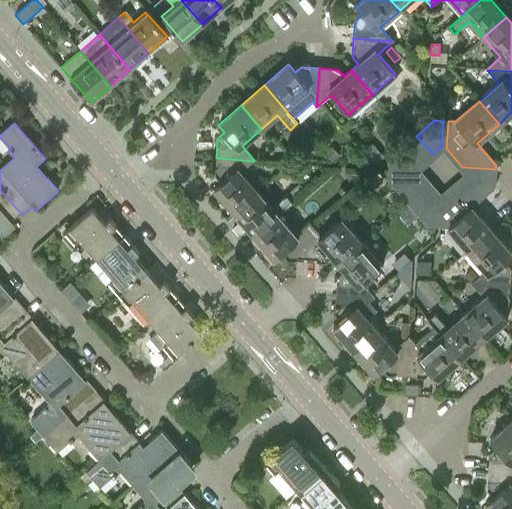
[(423,162),(432,154),(416,136),(407,143),(423,162)]
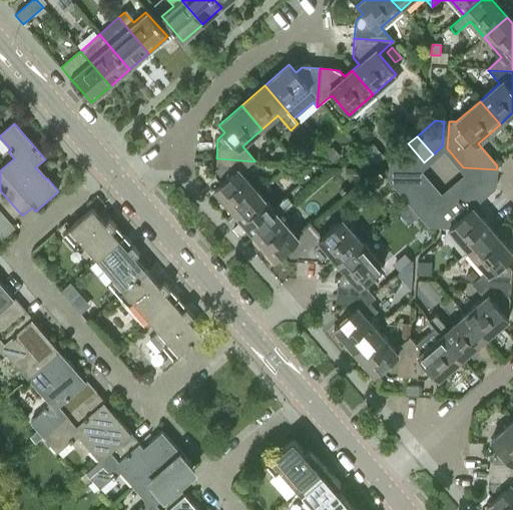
[(415,169),(424,162),(408,143),(389,160),(388,167),(415,169)]
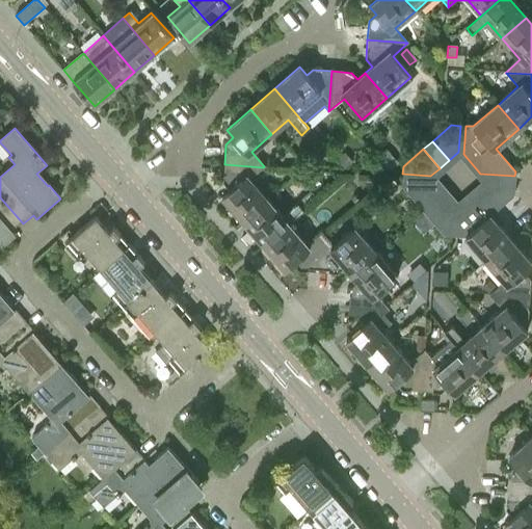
[(398,166),(384,151),(377,157),(390,173),(398,166)]
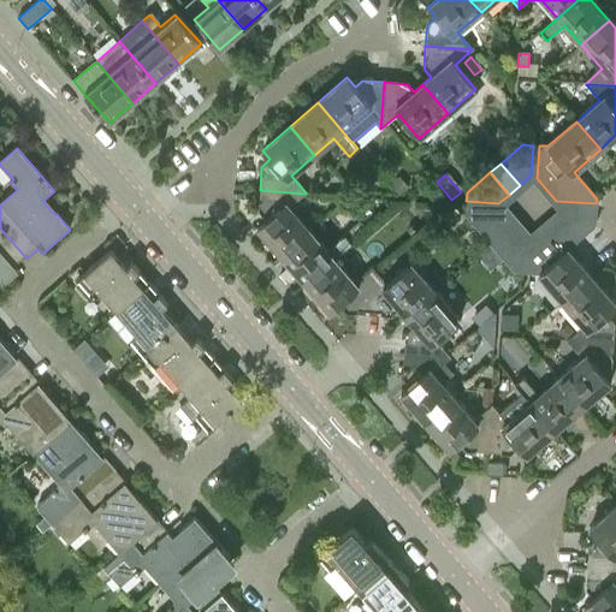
[(398,179),(391,185),(400,196),(407,190),(398,179)]
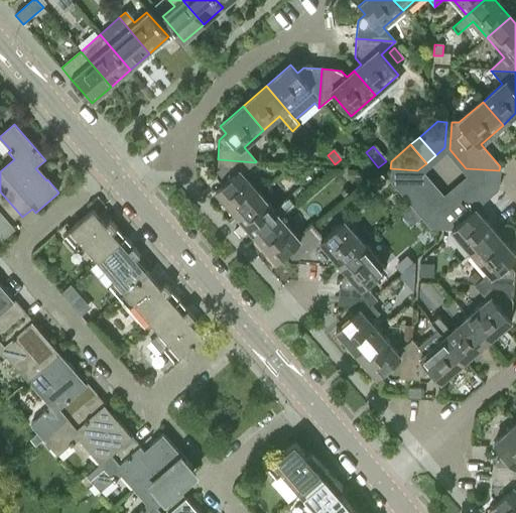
[(242,173),(255,162),(218,159),(216,177),(222,184),(215,190),(236,215),(259,195),(242,173)]
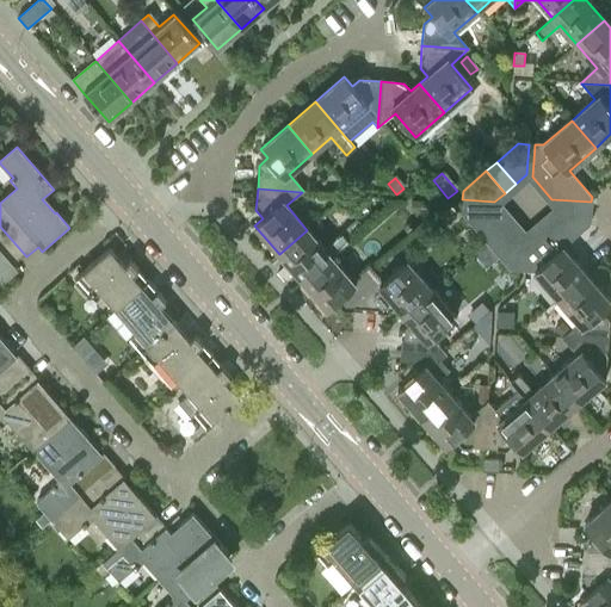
[(504,217),(495,208),(461,205),(461,215),(481,239),(504,217)]
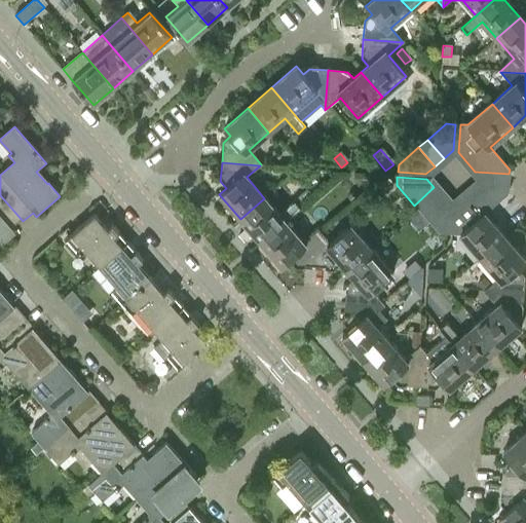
[(392,187),(386,180),(377,188),(383,195),(392,187)]
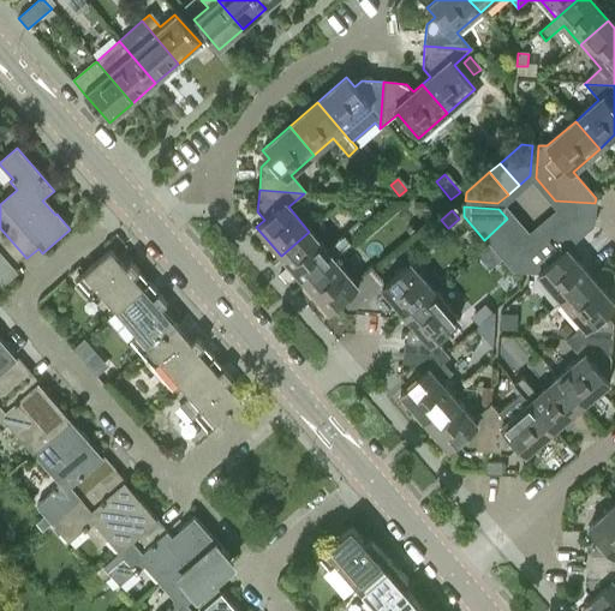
[(493,250),(517,229),(507,219),(484,240),(493,250)]
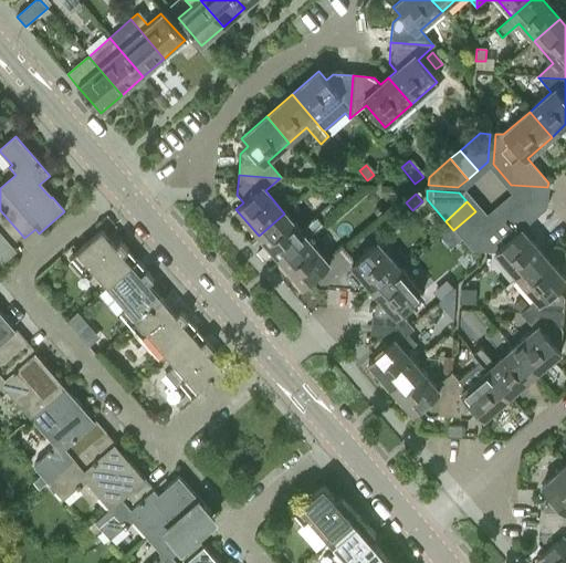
[(546,208),(546,205),(509,202),(489,220),(486,251),(495,252),(517,277),(544,254),(522,229),(546,208)]
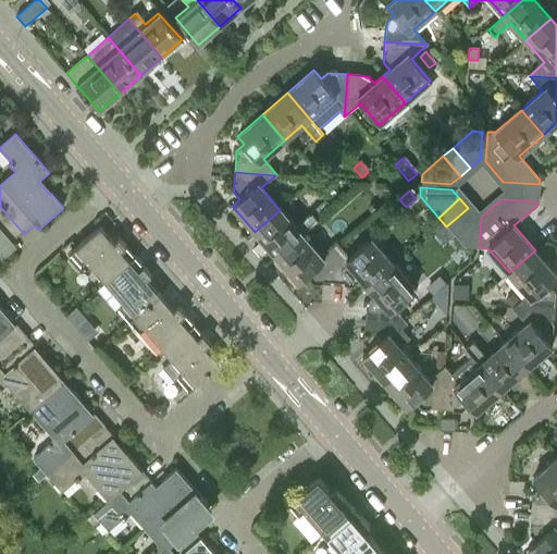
[(300,234),(327,210),(322,204),(295,228),(280,210),(255,232),(275,257),(301,234),(300,234)]
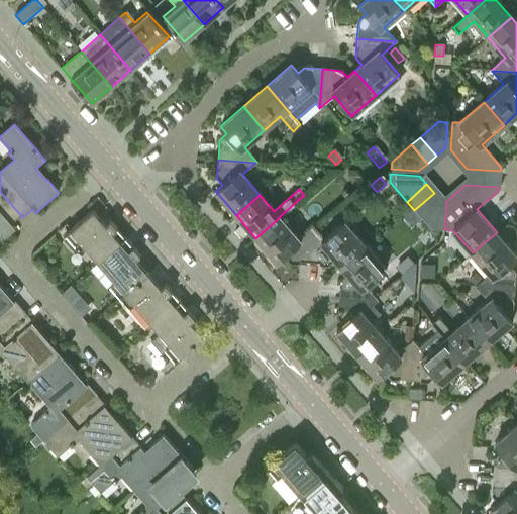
[(0,192),(0,243),(17,229),(13,225),(22,217),(0,192)]
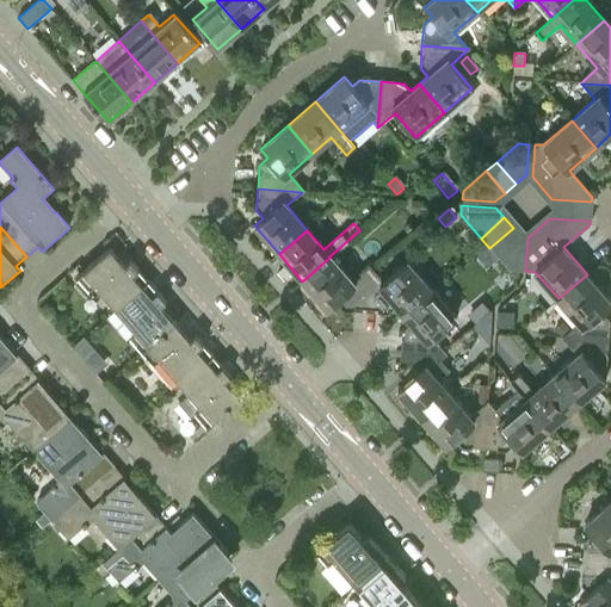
[(519,271),(522,237),(513,228),(489,248),(508,270),(519,271)]
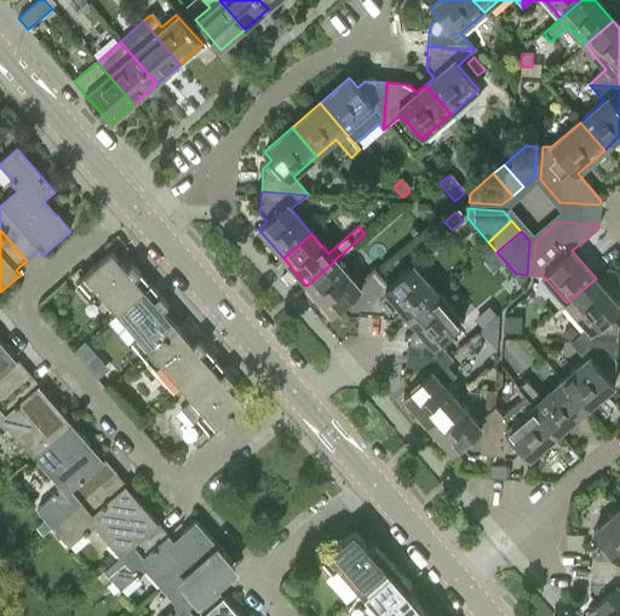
[(132,266),(127,271),(112,253),(78,282),(90,297),(96,292),(116,316),(149,286),(132,266)]
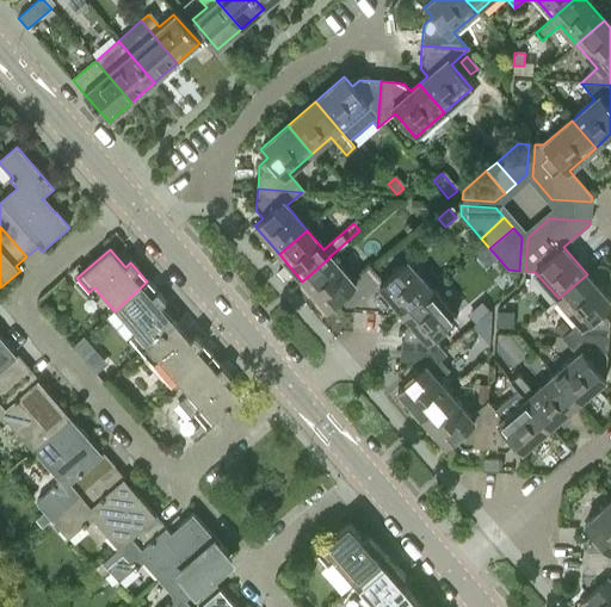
[(368,265),(351,280),(331,256),(302,282),(326,309),(334,302),(343,310),(364,311),(368,265)]
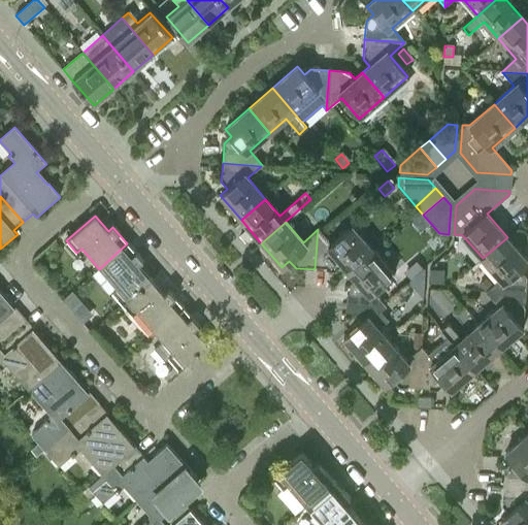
[(348,271),(372,251),(351,227),(331,244),(318,229),(315,269),(333,271),(341,264),(348,271)]
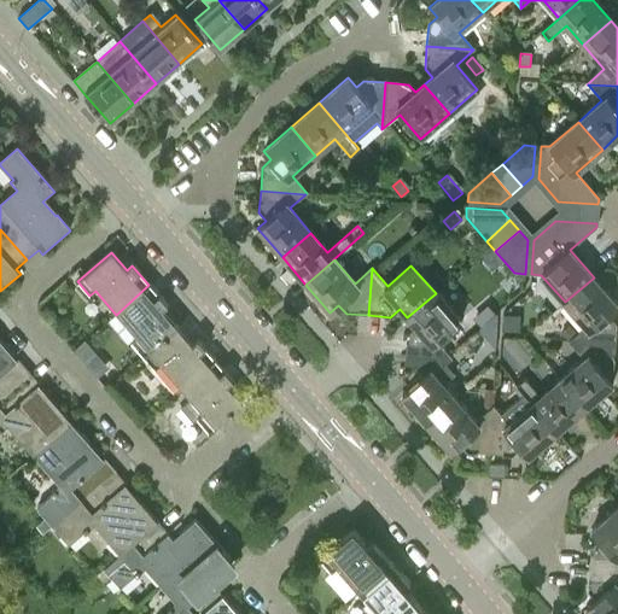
[(287,272),(280,278),(286,286),(295,279),(287,272)]
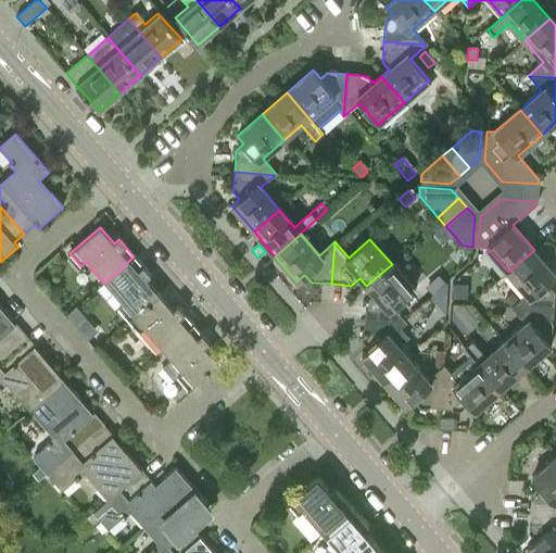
[(548,284),(555,276),(555,274),(534,250),(508,272),(528,293),(519,301),(513,308),(554,311),(555,290),(548,284)]
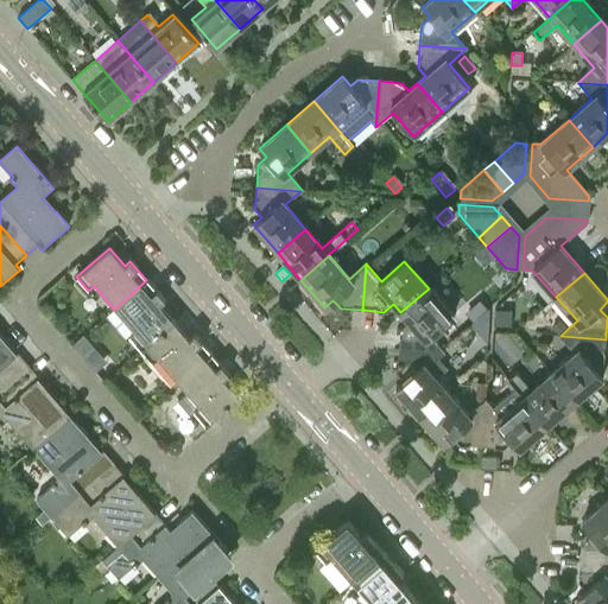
[(159,305),(164,302),(146,280),(114,310),(134,334),(128,338),(140,351),(173,322),(159,305)]
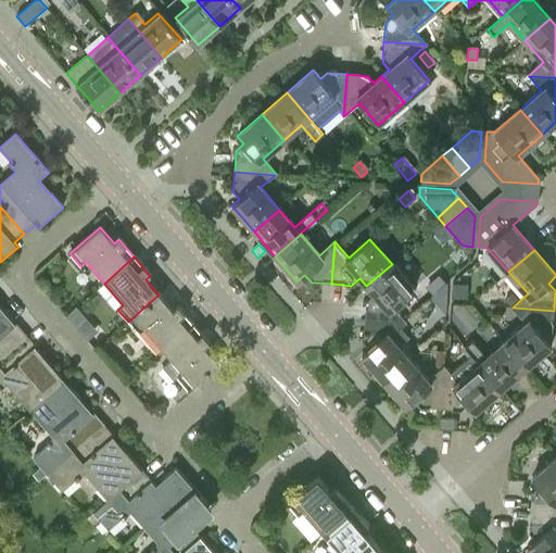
[(392,308),(414,289),(392,264),(366,286),(374,294),(366,301),(364,322),(406,323),(392,308)]
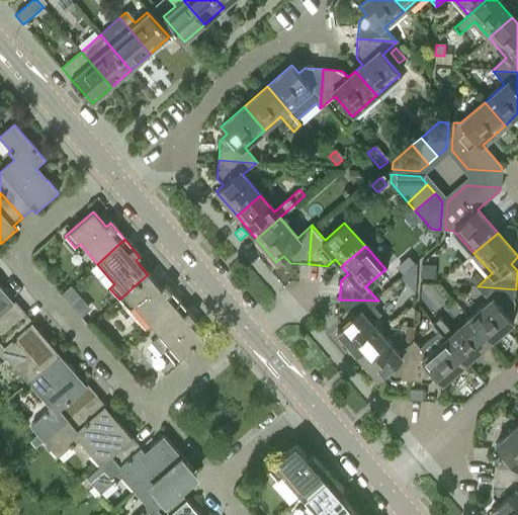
[(397,268),(403,275),(416,264),(409,257),(397,268)]
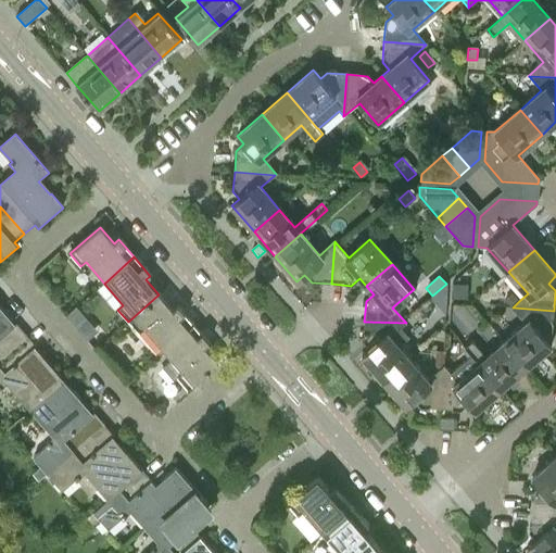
[(446,284),(432,296),(429,299),(445,317),(447,286),(446,284)]
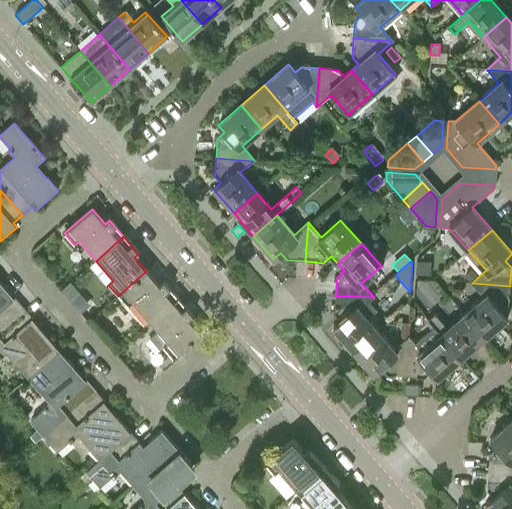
[(472,270),(465,276),(471,283),(472,283),(478,277),(472,270)]
